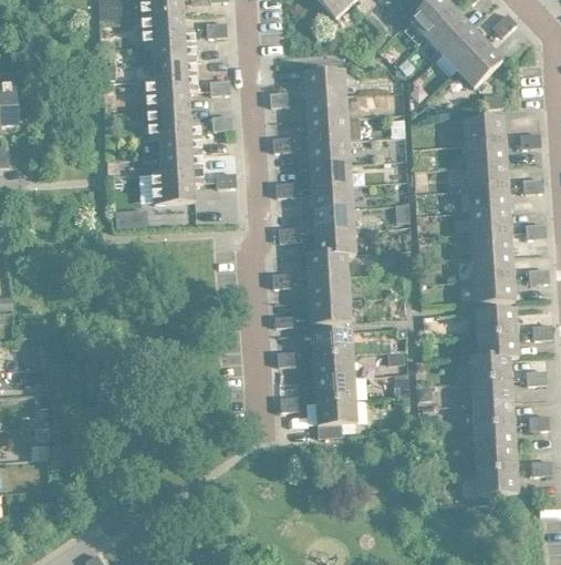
[(120,0),(99,0),(100,19),(122,18),(120,0)]
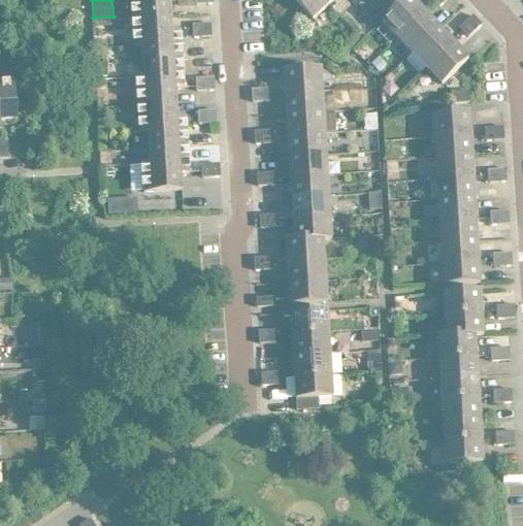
[(131,0),(132,15),(170,13),(169,0),(131,0)]
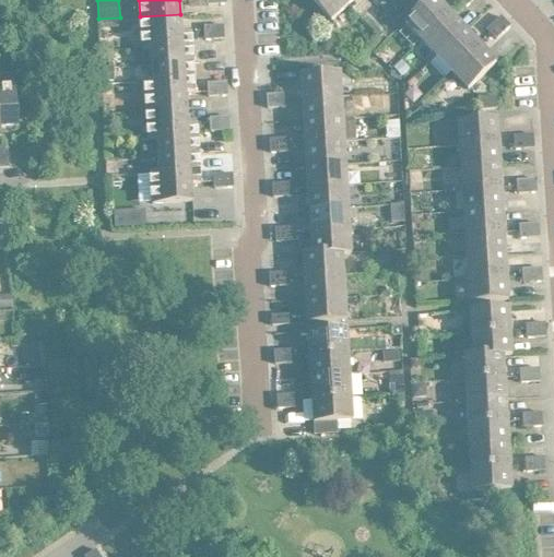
[(348,2),(345,0),(313,0),(331,19),(348,2)]
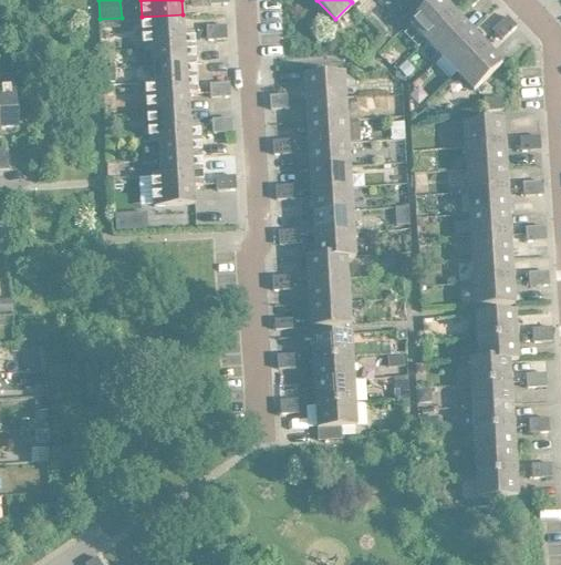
[(432,0),(409,21),(426,39),(454,12),(447,6),(448,3),(444,0),(432,0)]
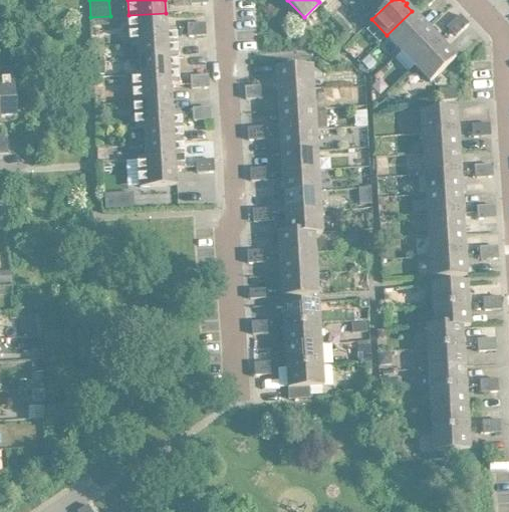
[(387,35),(401,49),(427,24),(419,16),(418,17),(412,11),(387,35)]
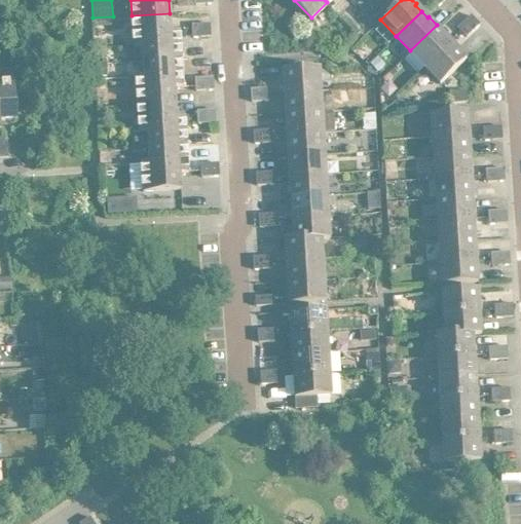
[(171,29),(170,13),(132,15),(134,43),(142,43),(142,42),(156,41),(156,31),(171,30),(171,29)]
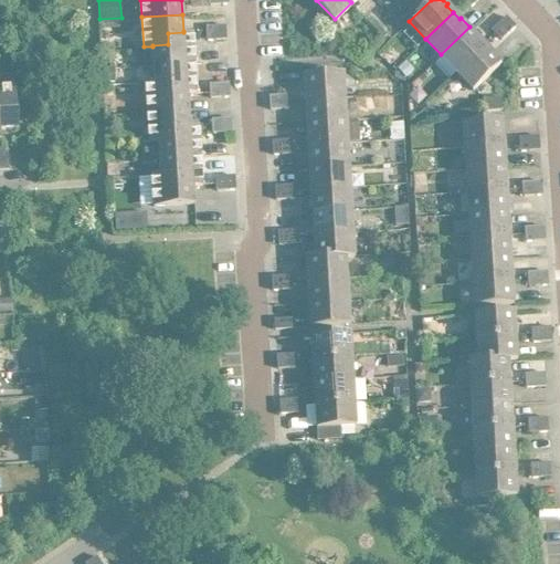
[(506,14),(498,21),(508,31),(515,23),(506,14)]
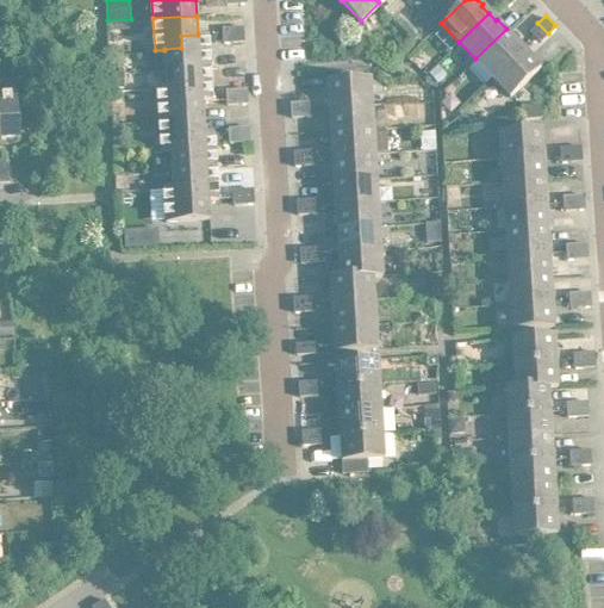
[(548,33),(537,23),(530,30),(541,41),(548,33)]
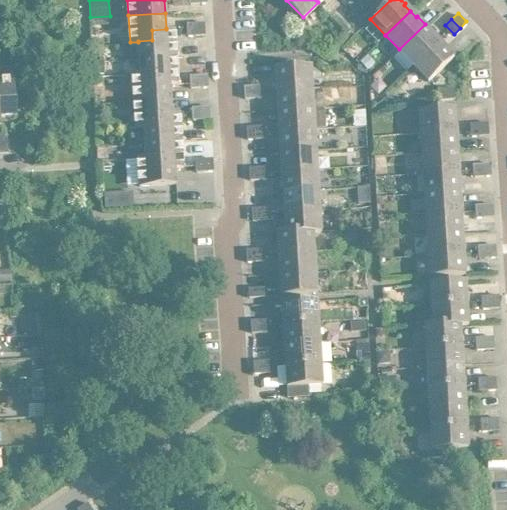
[(196,33),(195,21),(186,22),(187,34),(196,33)]
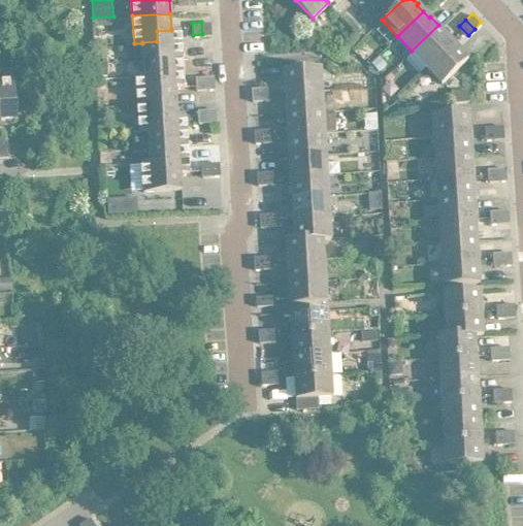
[(210,22),(201,22),(202,34),(211,34),(210,22)]
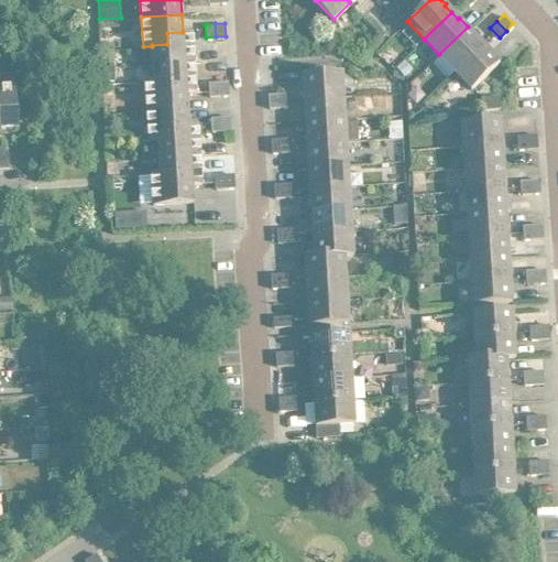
[(439,54),(455,71),(482,44),(476,38),(477,36),(468,26),(439,54)]
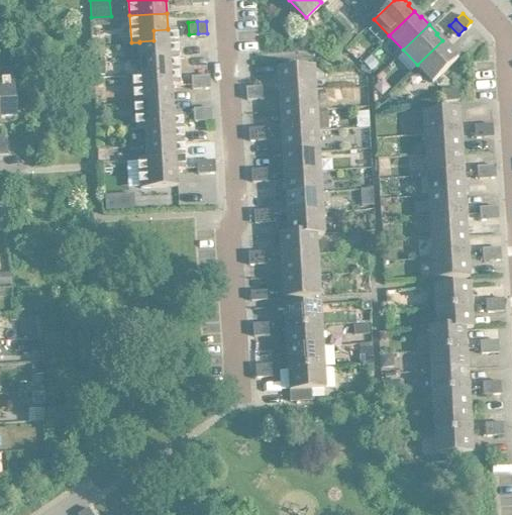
[(176,28),(168,28),(168,29),(154,30),(154,40),(139,41),(139,42),(140,58),(178,55),(176,28)]
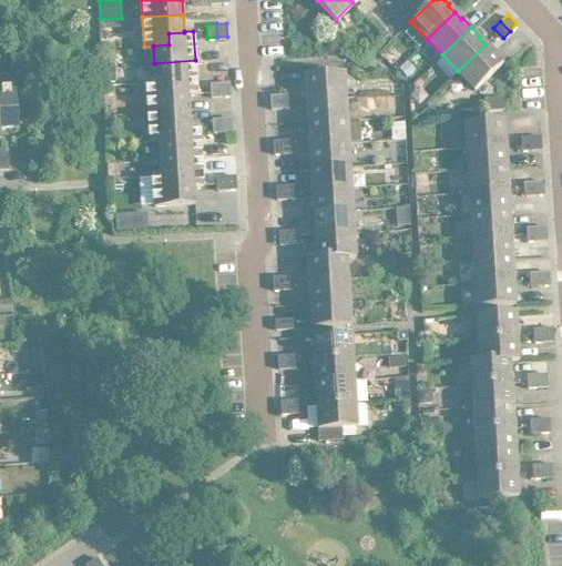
[(486,44),(458,71),(474,88),(503,61),(493,51),(492,52),(486,44)]
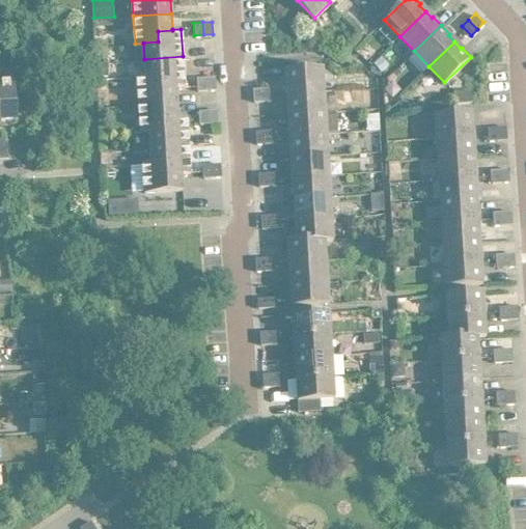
[(381,55),(375,61),(381,70),(388,63),(381,55)]
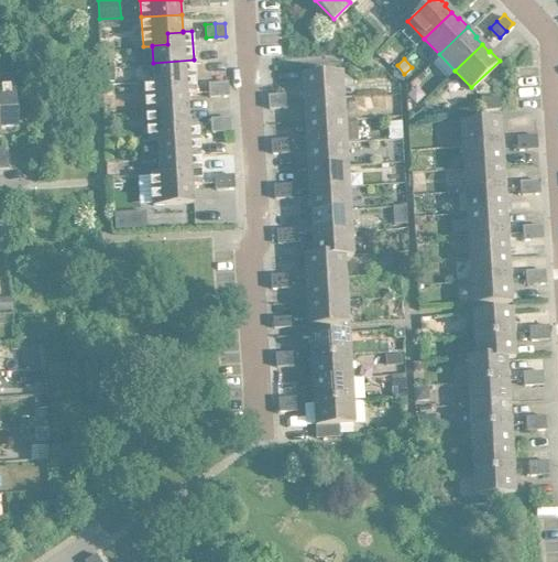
[(153,63),(154,79),(154,80),(170,79),(171,90),(186,89),(186,90),(195,89),(194,60),(153,63)]
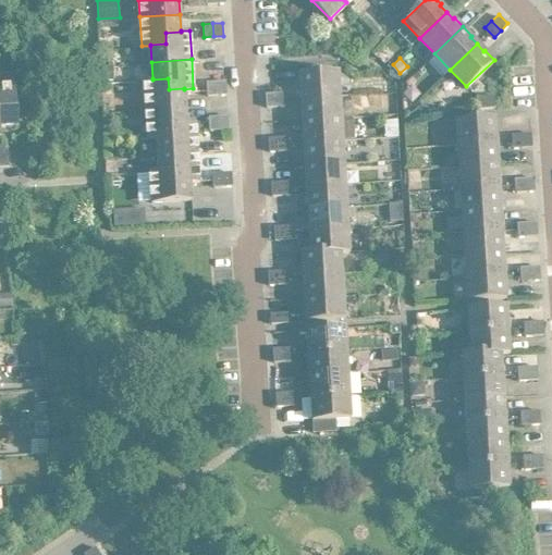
[(113,63),(100,63),(100,79),(114,78),(113,63)]
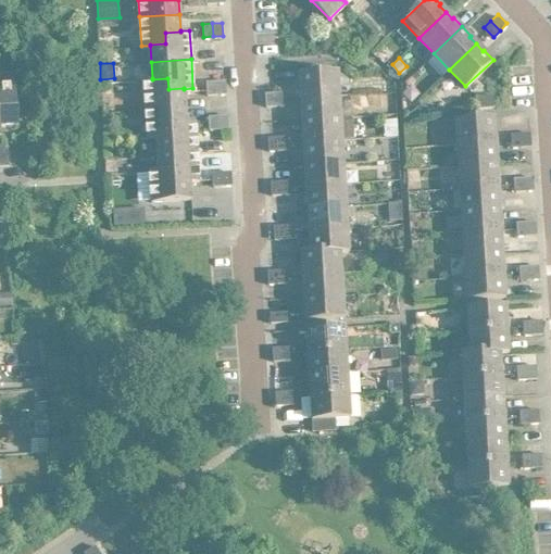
[(301,87),(302,96),(339,93),(337,71),(299,73),(299,87),(301,87)]
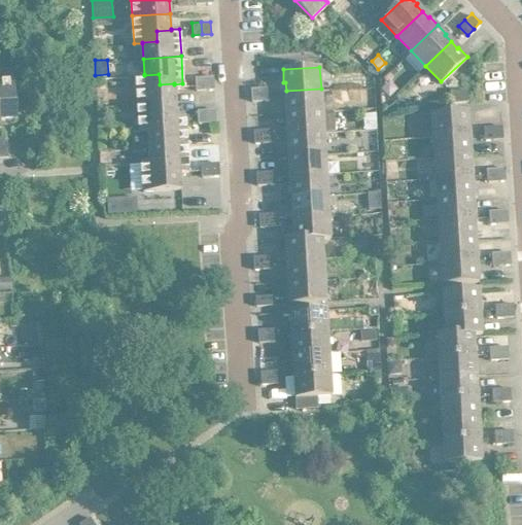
[(136,74),(138,102),(175,100),(174,84),(174,83),(160,84),(159,74),(144,75),(144,74),(136,74)]
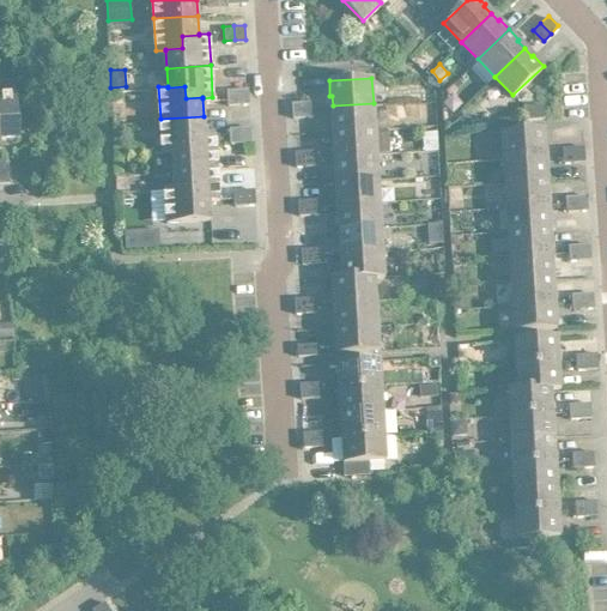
[(248,86),(237,88),(238,102),(249,102),(248,86)]
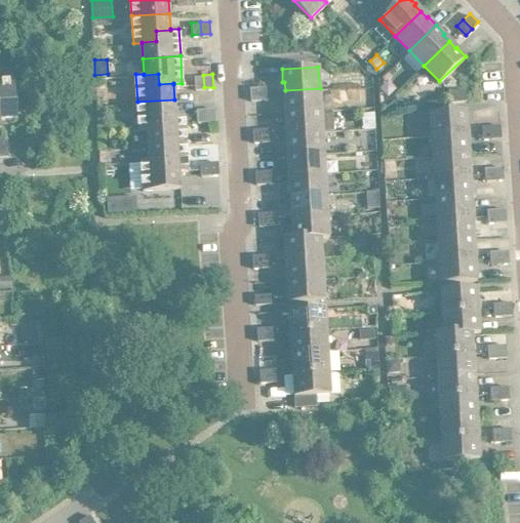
[(204,87),(203,75),(194,76),(195,88),(204,87)]
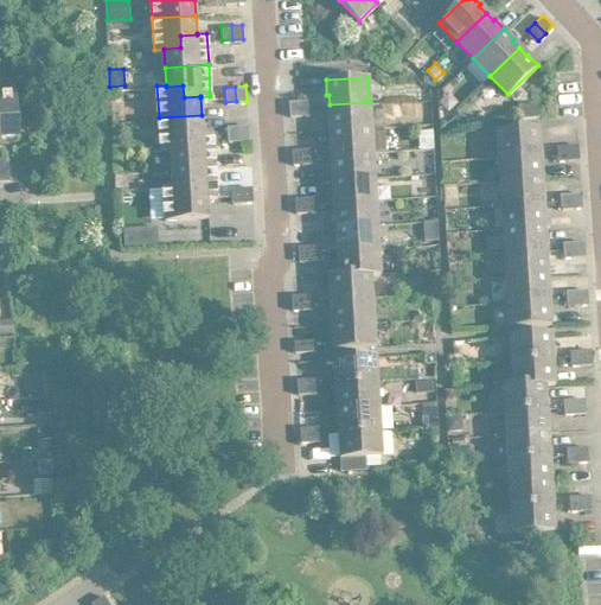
[(0,135),(19,134),(17,91),(0,91),(0,135)]
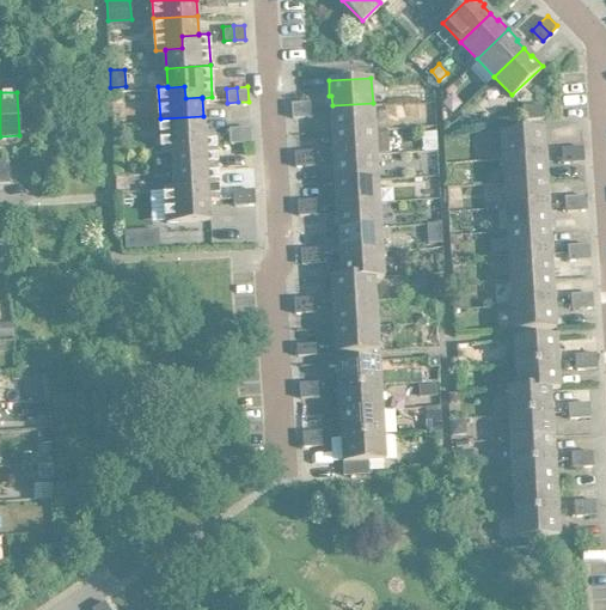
[(312,99),(301,101),(303,115),(313,114),(312,99)]
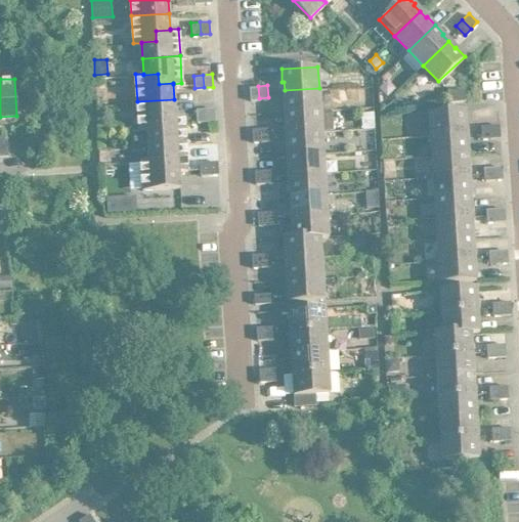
[(259,98),(258,86),(250,86),(250,98),(259,98)]
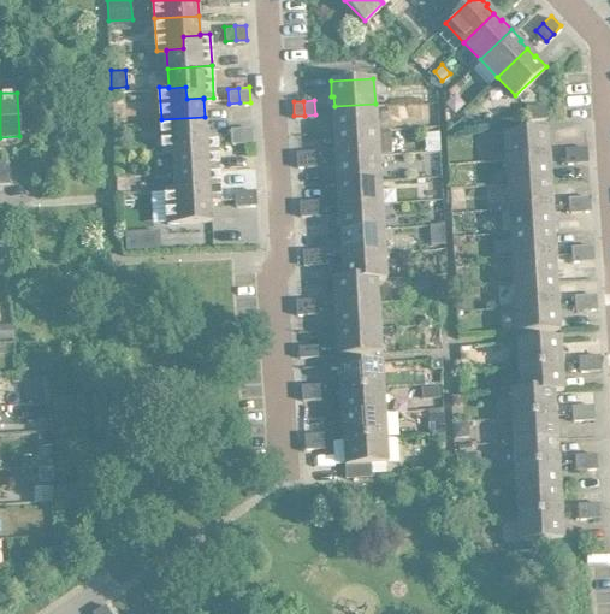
[(332,117),(333,131),(377,129),(375,104),(335,106),(335,117),(332,117)]
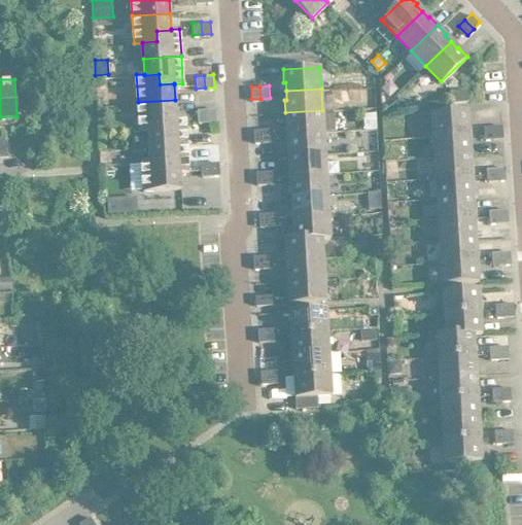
[(450,90),(451,101),(467,100),(466,89),(450,90)]
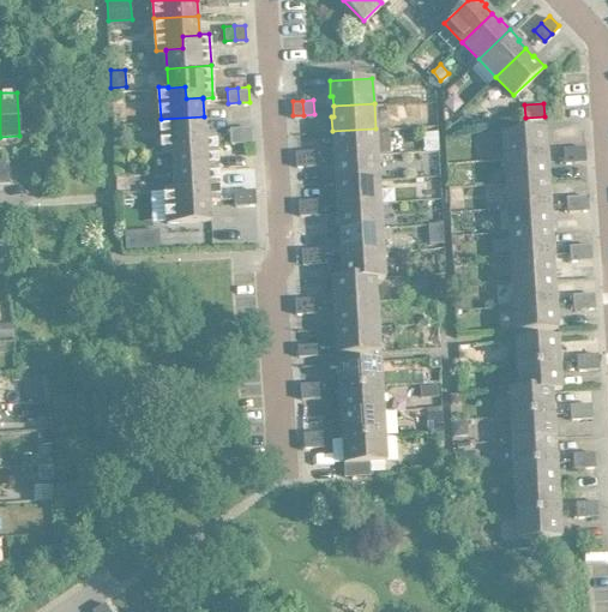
[(204,117),(161,119),(162,151),(172,150),(188,149),(188,137),(205,136),(205,135),(204,117)]
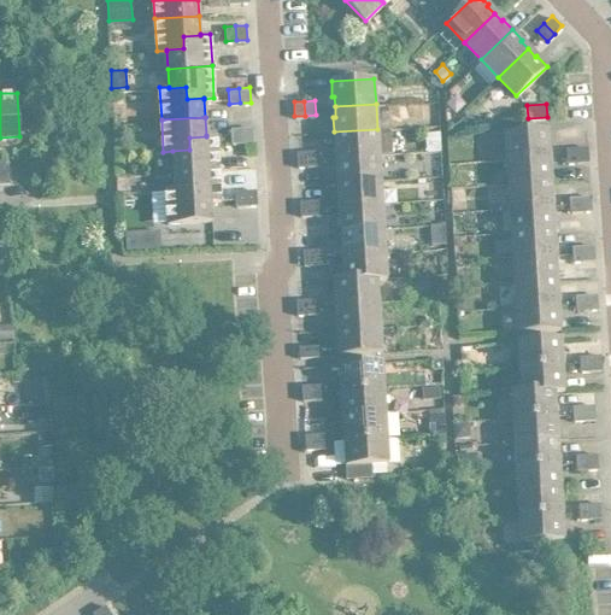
[(252,126),(241,127),(242,141),(253,141),(252,126)]
